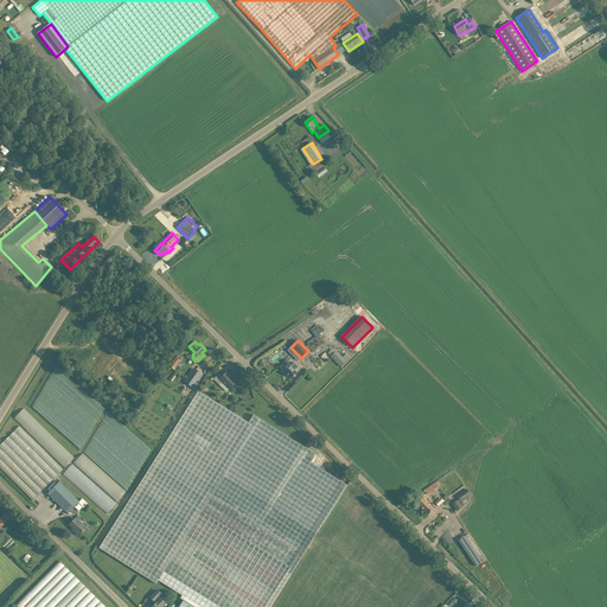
[(337,351),(336,353),(332,357),(342,366),(351,358),(346,353),(343,357),(337,351)]
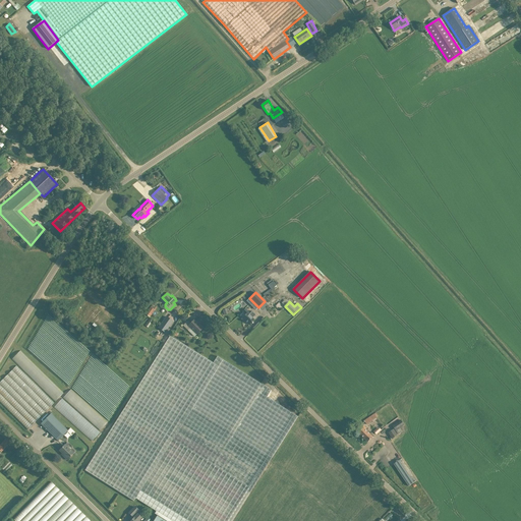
[(242,319),(248,325),(253,320),(252,319),(255,314),(252,311),(250,313),(245,308),(243,311),(245,314),(242,319)]
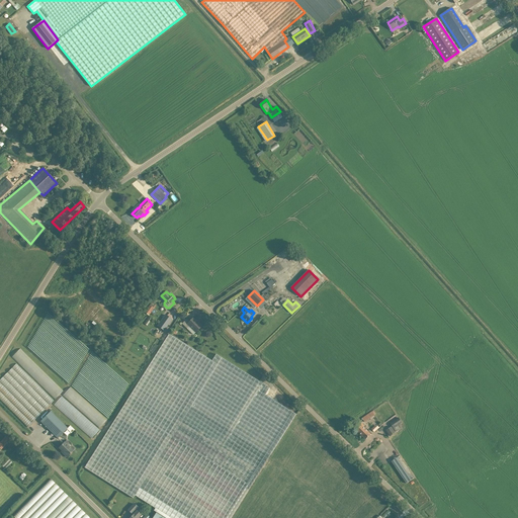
[(165,315),(159,325),(160,325),(164,328),(165,329),(172,320),(165,315)]
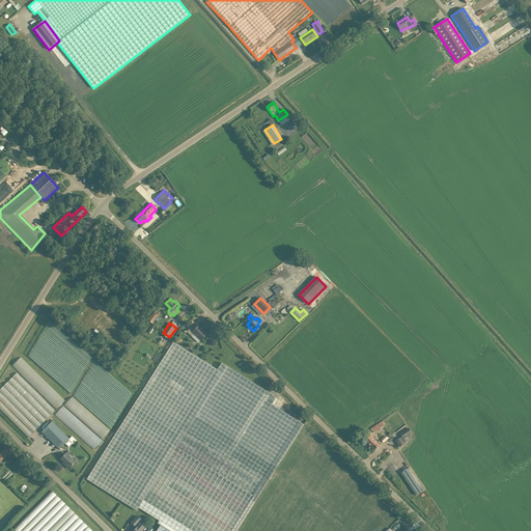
[(192,327),(187,332),(192,337),(194,335),(200,341),(206,334),(203,331),(204,331),(201,328),(200,329),(198,326),(194,330),(192,327)]
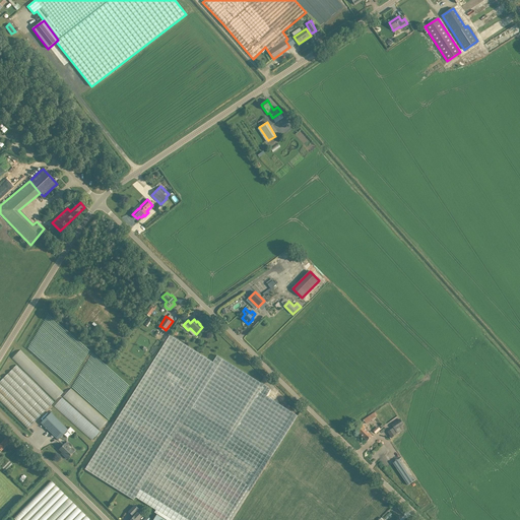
[(270,389),(222,359),(216,355),(212,363),(170,335),(84,469),(134,501),(136,498),(155,510),(154,512),(157,514),(153,519),(231,519),(298,415),(266,396),(270,389)]
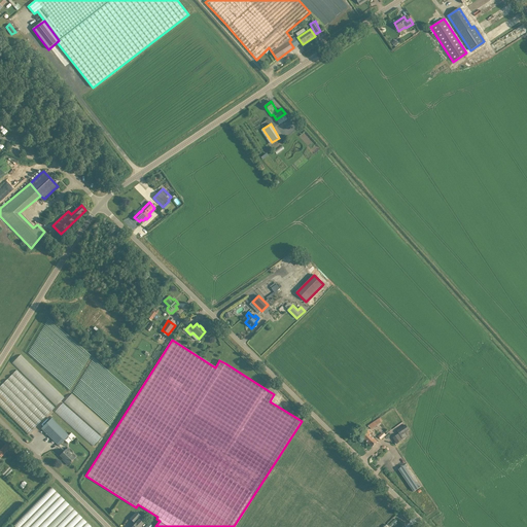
[(56,406),(64,397),(20,355),(12,363),(50,399),(49,400),(56,406)]
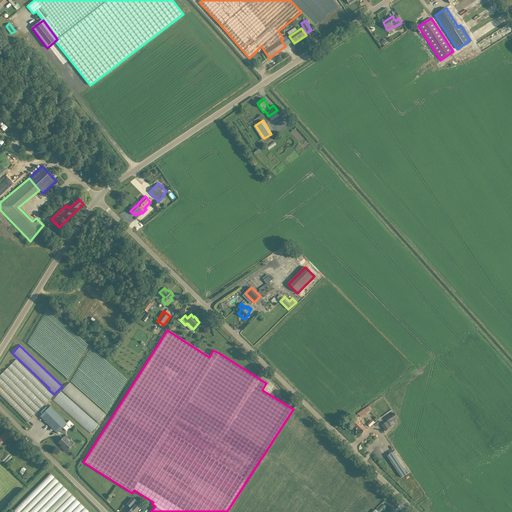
[(17,359),(0,375),(0,394),(27,422),(53,396),(17,359)]
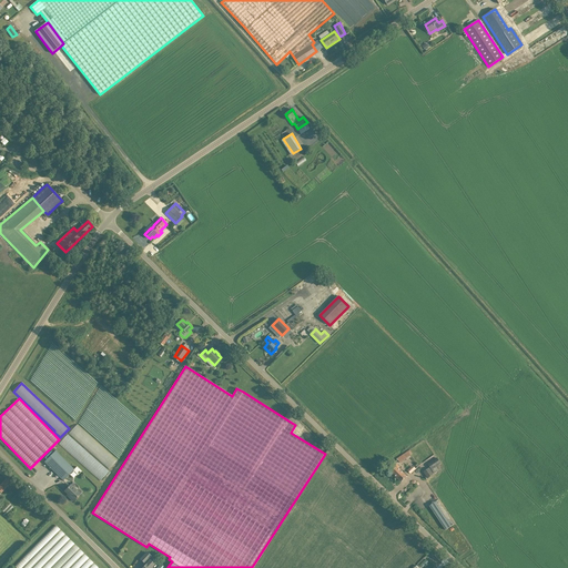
[(109,470),(118,460),(77,425),(71,432),(78,432),(80,434),(79,438),(82,440),(85,442),(82,444),(81,444),(91,453),(99,454),(104,454),(110,458),(109,470)]
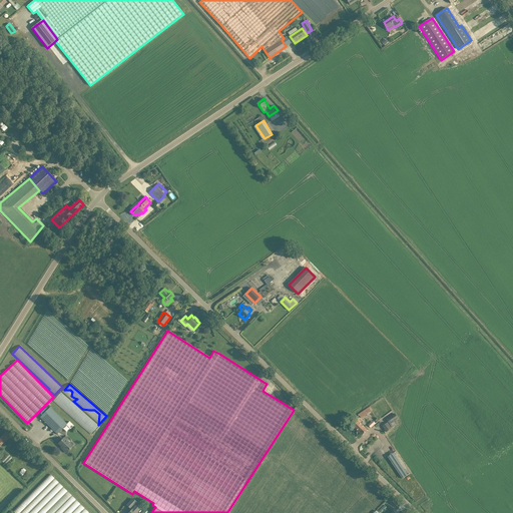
[(50,408),(44,414),(40,417),(57,434),(67,424),(50,408)]
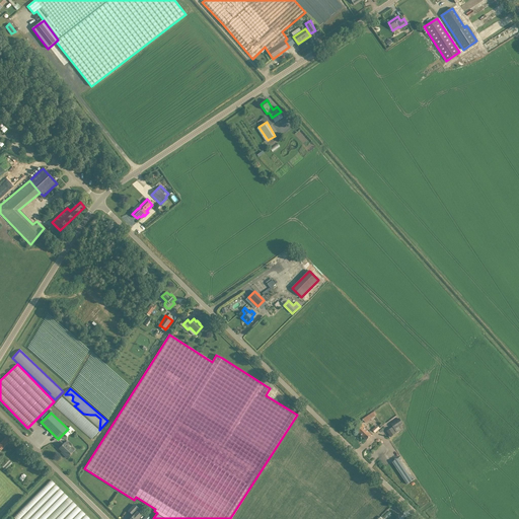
[(391,424),(396,433),(402,429),(399,426),(402,424),(399,419),(391,424)]
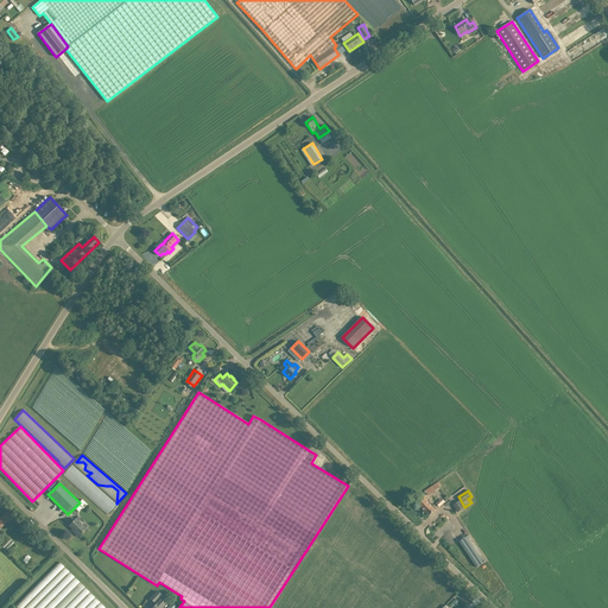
[(430,515),(431,513),(435,510),(428,501),(429,500),(423,494),(419,498),(423,501),(419,506),(430,515)]
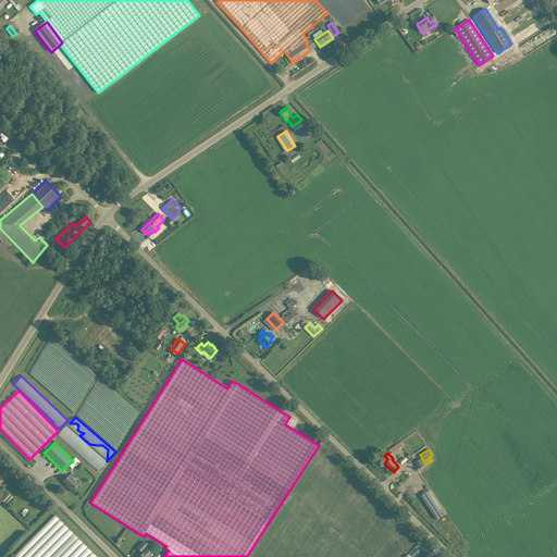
[(412,465),(417,471),(425,466),(421,459),(412,465)]
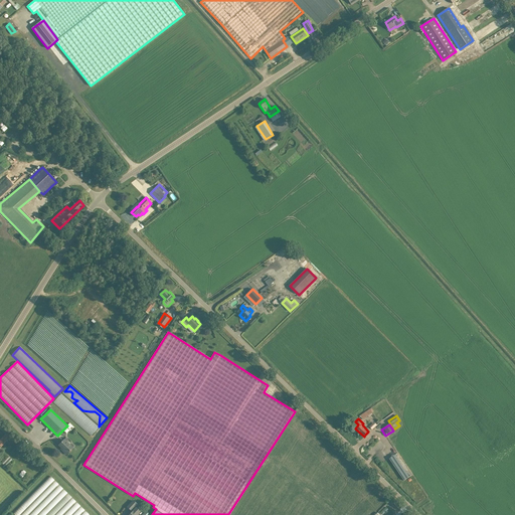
[(0,437),(0,445),(2,447),(6,441),(6,442),(8,440),(10,441),(13,437),(11,435),(7,432),(2,438),(1,436),(0,437)]
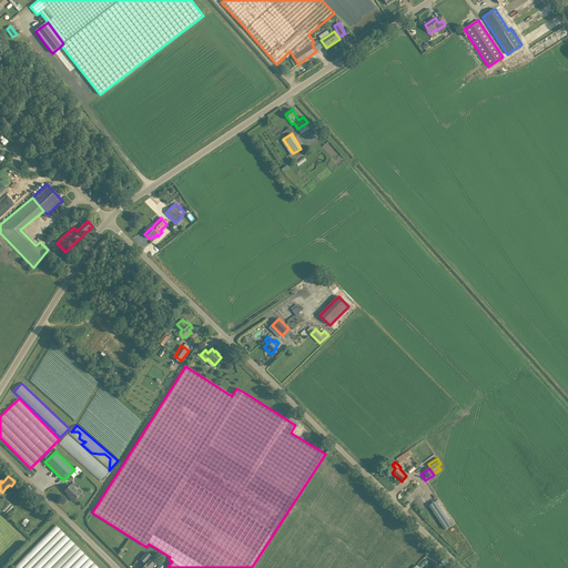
[(73,501),(77,498),(82,493),(82,492),(79,489),(79,487),(75,483),(72,484),(71,485),(64,492),(70,496),(69,497),(73,501)]
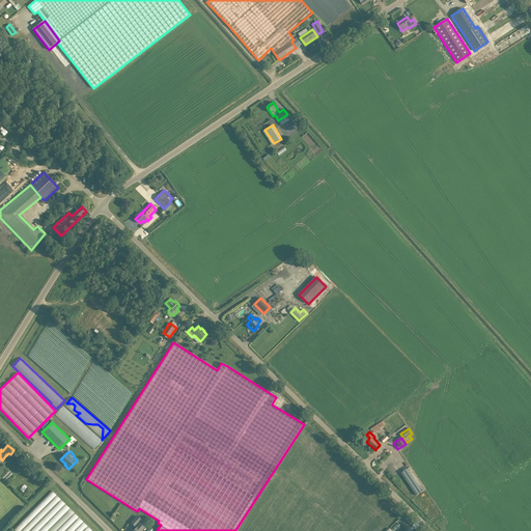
[(402,472),(417,496),(426,491),(412,467),(402,472)]
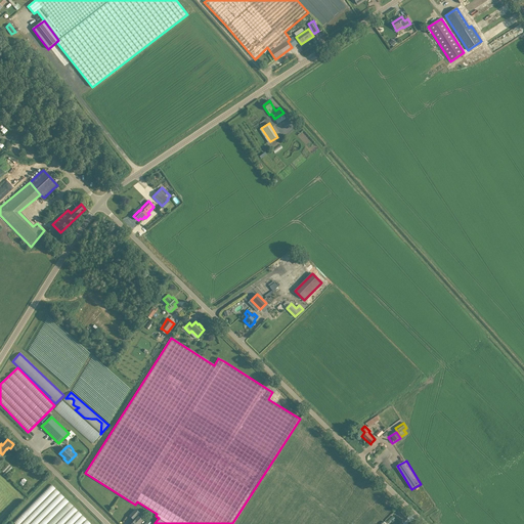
[(8,464),(2,470),(6,475),(13,468),(8,464)]
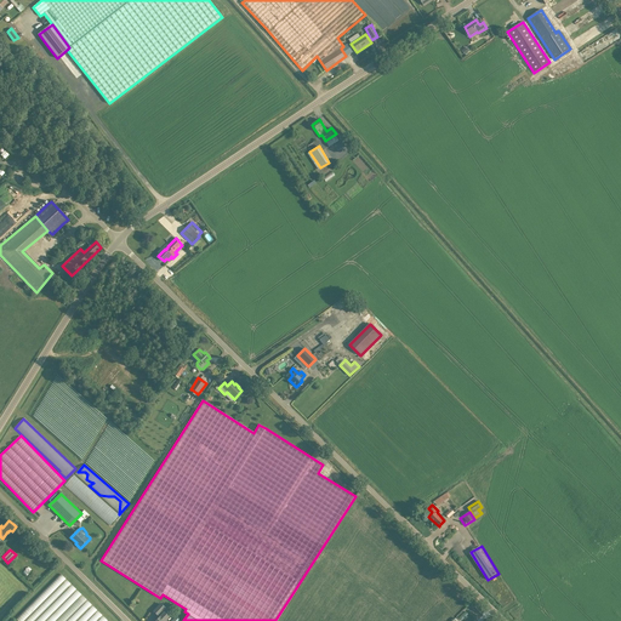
[(109,620),(63,575),(17,620),(18,620),(109,620)]
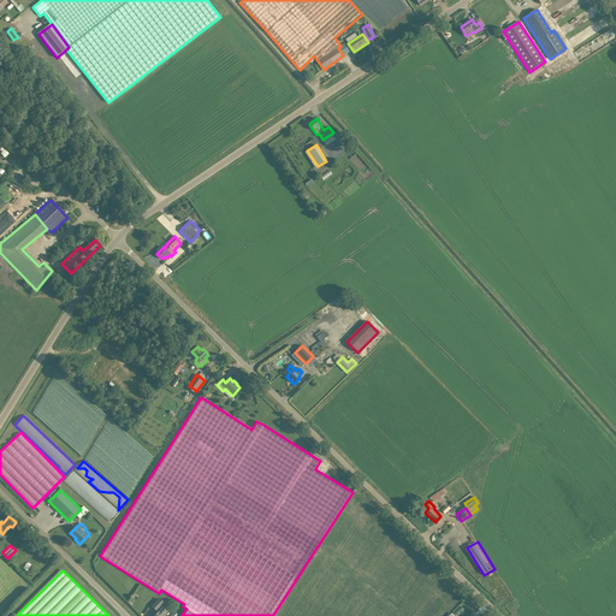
[(159,599),(152,606),(157,611),(157,610),(159,612),(154,615),(163,615),(167,611),(169,610),(164,606),(164,608),(161,605),(164,603),(159,599)]
